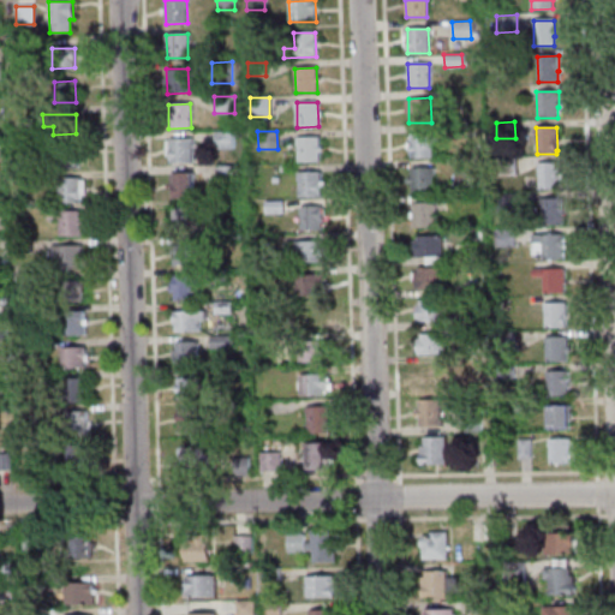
[(232,149),(214,149),(214,132),(232,132),(232,149)]
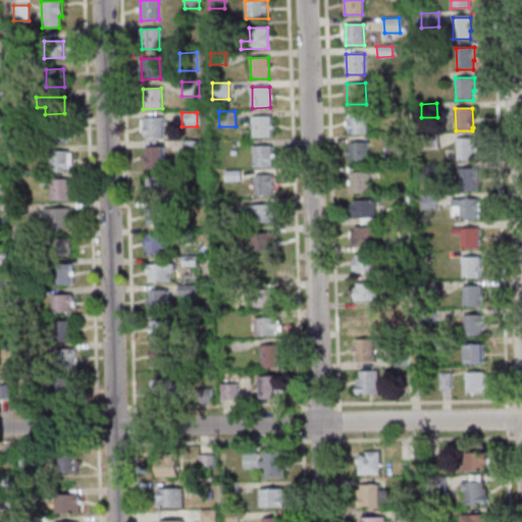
[(366,134),(348,134),(348,113),(366,113),(366,134)]
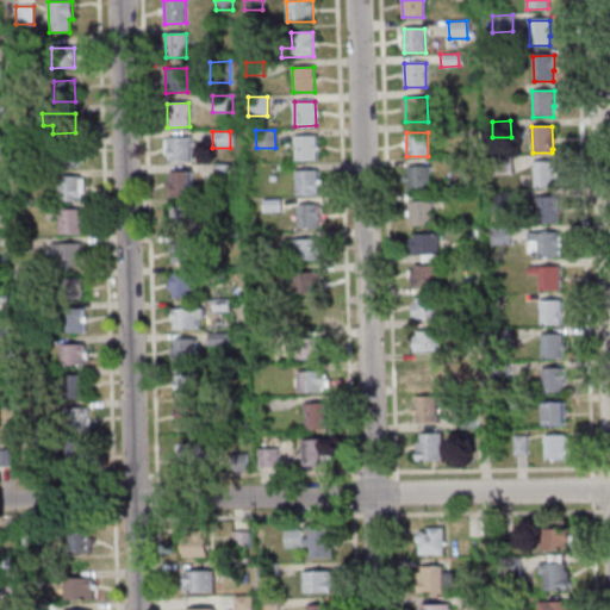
[(316,136),(316,161),(296,162),(294,137),(316,136)]
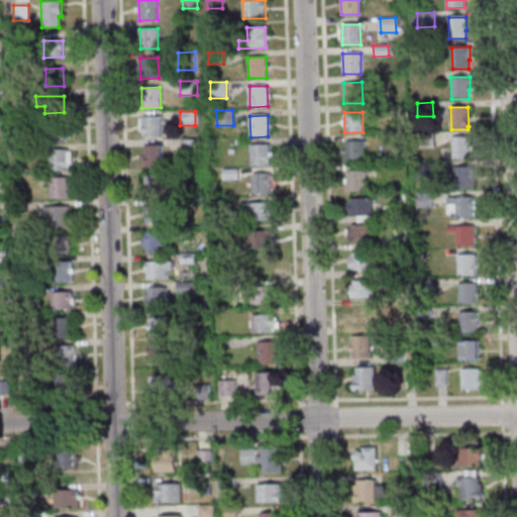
[(161,137),(143,137),(142,117),(161,116),(161,137)]
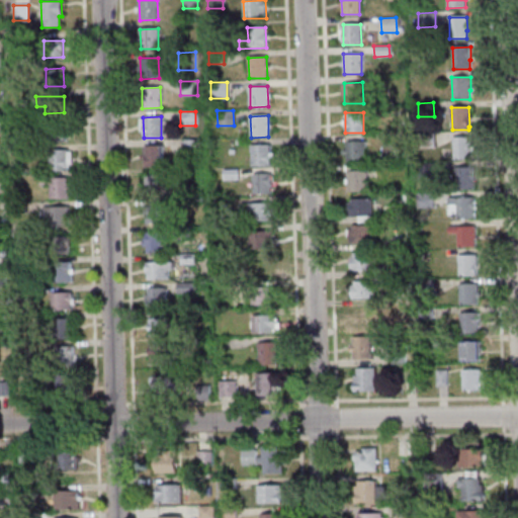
[(21,128),(7,130),(7,119),(21,118),(21,128)]
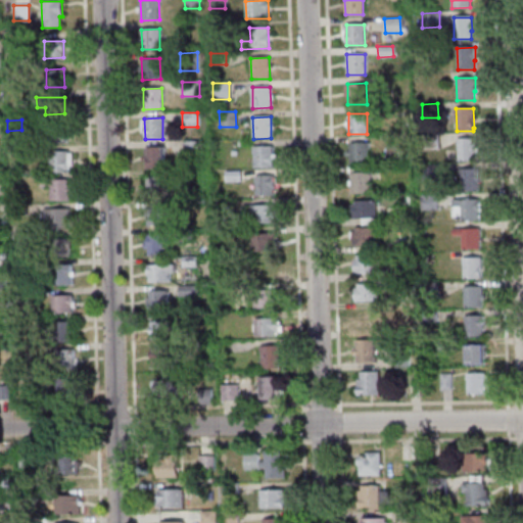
[(65,125),(65,142),(42,142),(41,126),(65,125)]
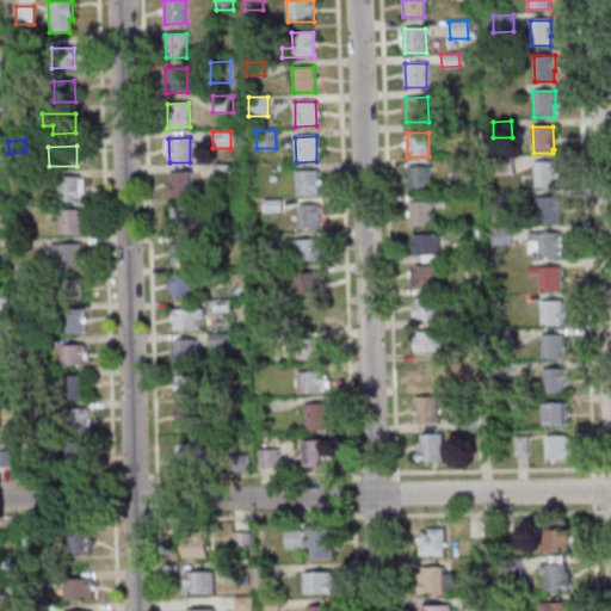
[(492,158),(512,156),(512,174),(492,174),(492,158)]
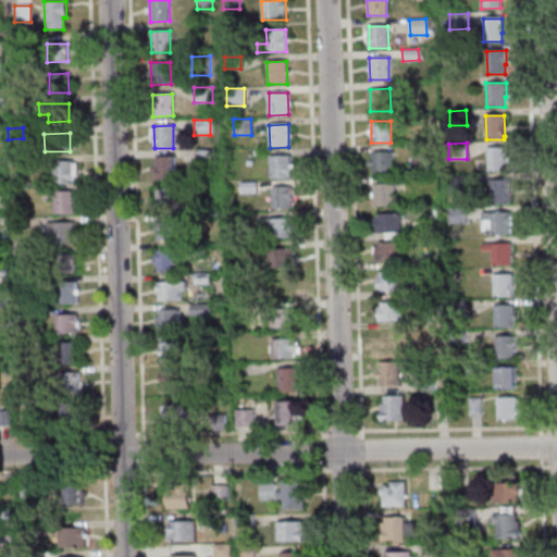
[(487,148),(506,148),(506,161),(505,161),(506,171),(489,171),(487,148)]
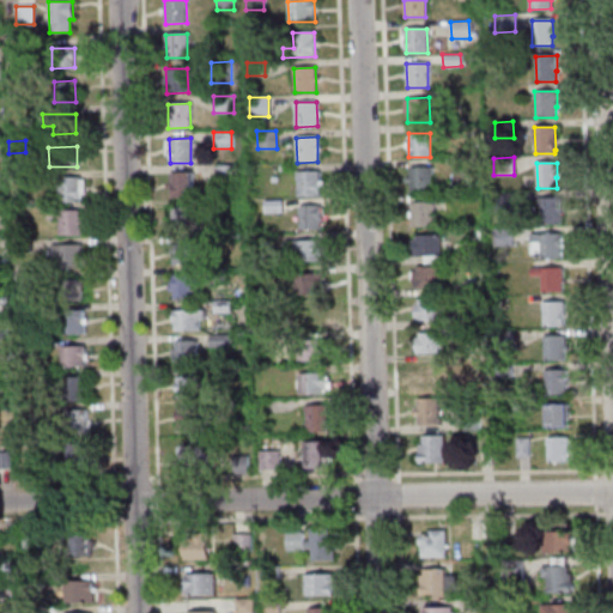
[(216,183),(214,165),(235,164),(236,183),(216,183)]
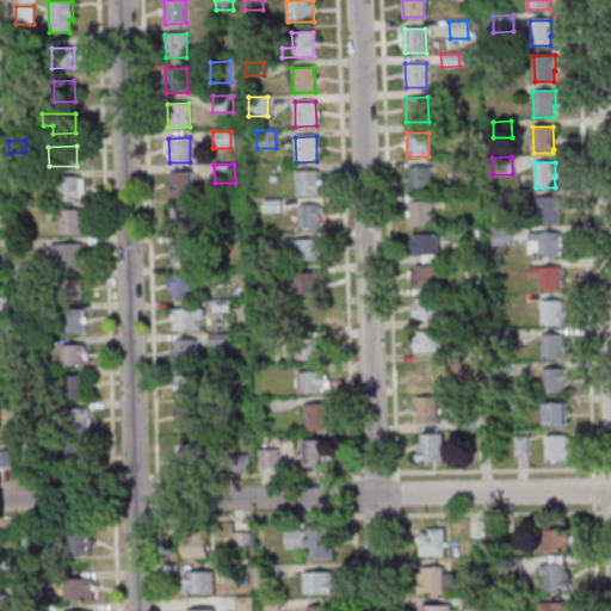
[(408,191),(408,167),(430,167),(431,191),(408,191)]
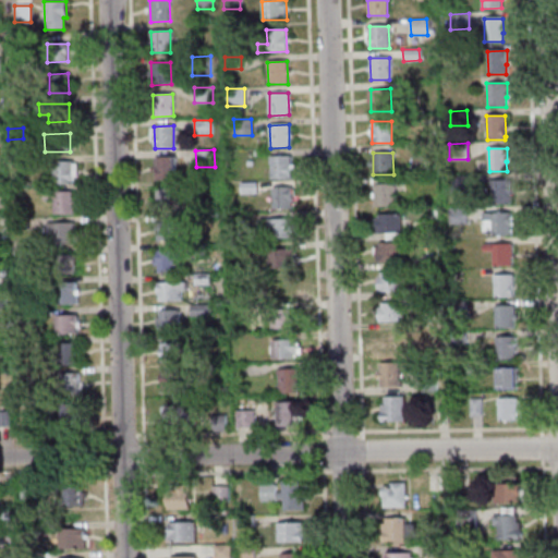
[(270,157),(290,156),(290,179),(271,179),(270,157)]
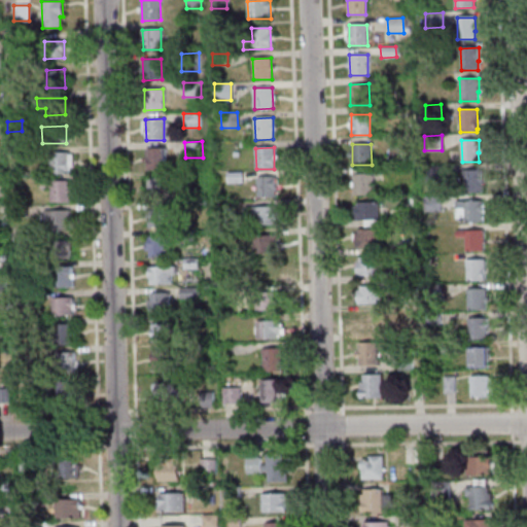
[(166,170),(147,170),(146,149),(165,148),(166,170)]
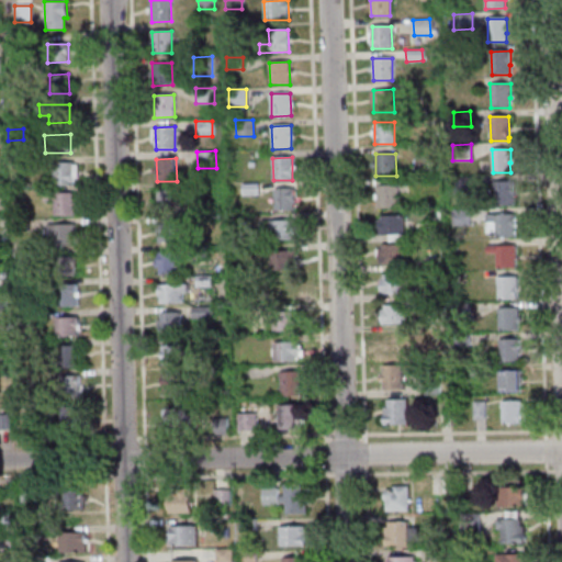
[(53,163),(71,161),(72,184),(53,186),(53,163)]
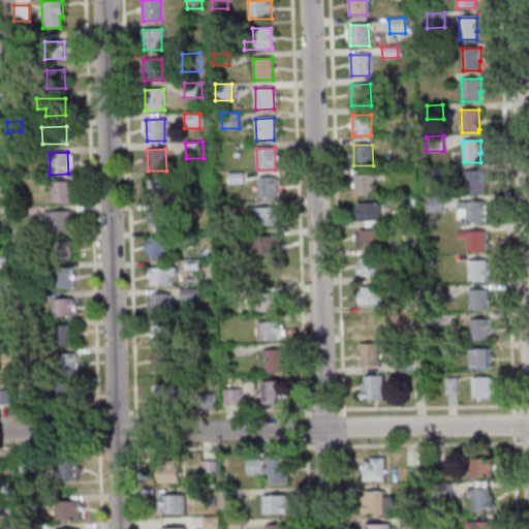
[(465,172),(483,170),(484,185),(483,185),(483,193),(465,194),(465,172)]
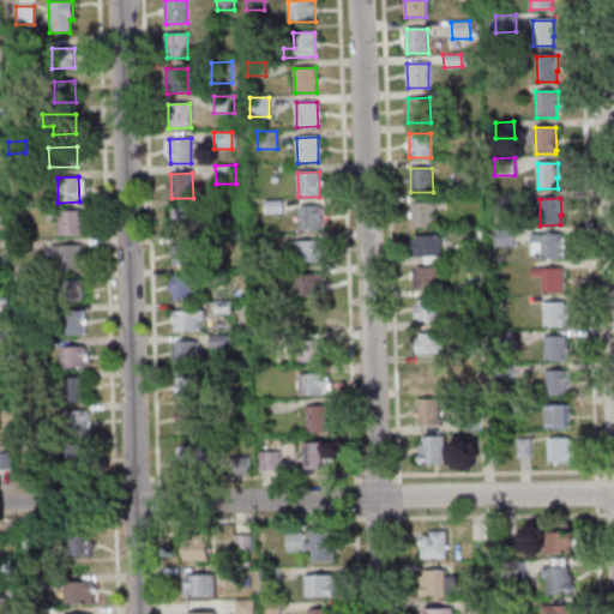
[(264,202),(282,202),(282,214),(264,214),(264,202)]
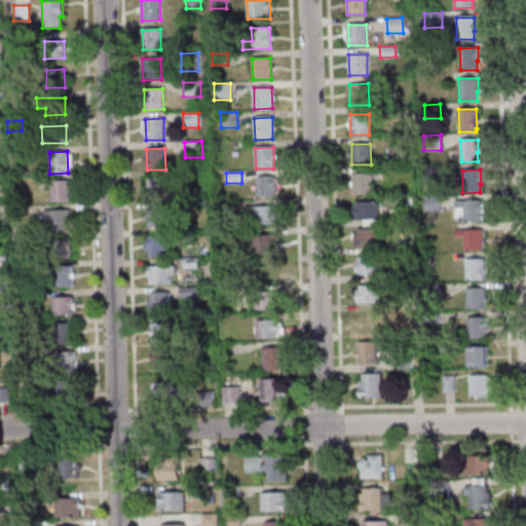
[(352,195),(351,174),(371,174),(372,194),(352,195)]
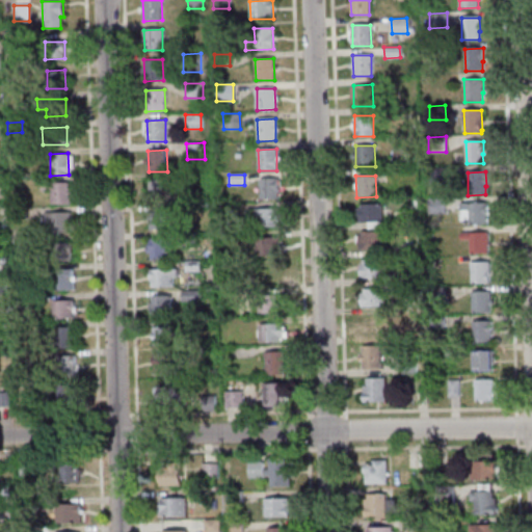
[(259,179),(277,178),(277,198),(260,200),(259,179)]
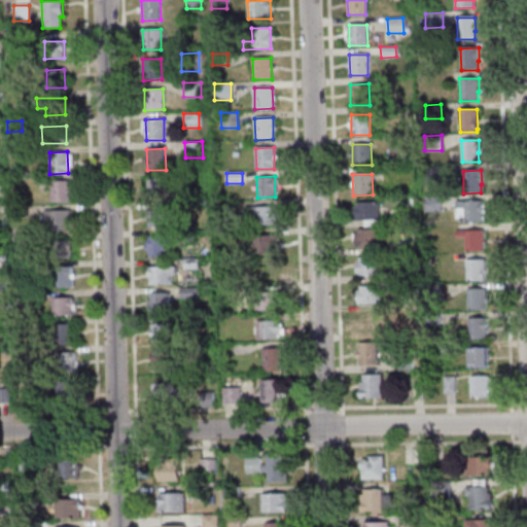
[(147,201),(146,179),(172,178),(172,184),(164,184),(165,200),(147,201)]
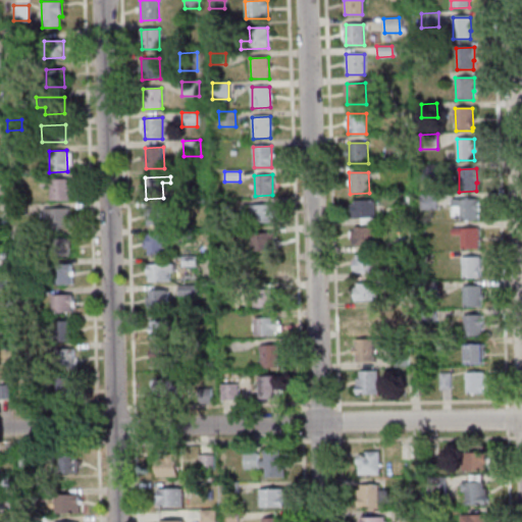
[(67,179),(67,188),(70,188),(70,192),(67,192),(68,200),(50,200),(49,187),(40,187),(40,179),(67,179)]
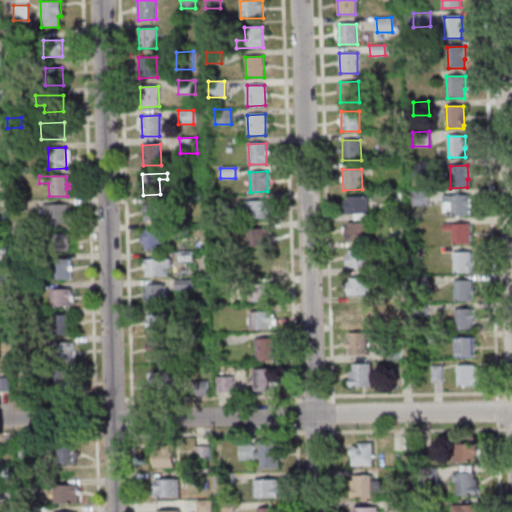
[(428,205),(414,206),(413,191),(427,191),(428,205)]
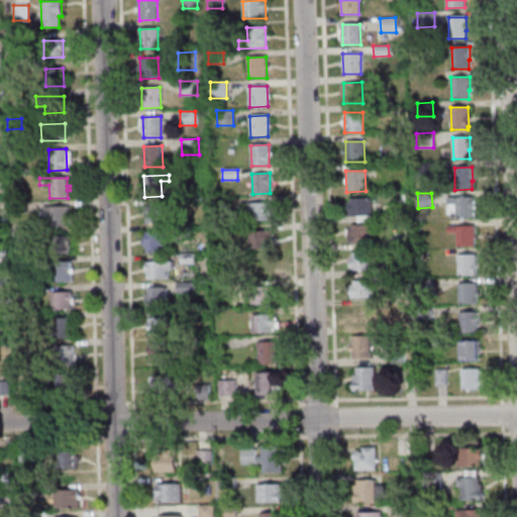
[(473,197),(473,218),(456,218),(456,215),(447,215),(446,198),(473,197)]
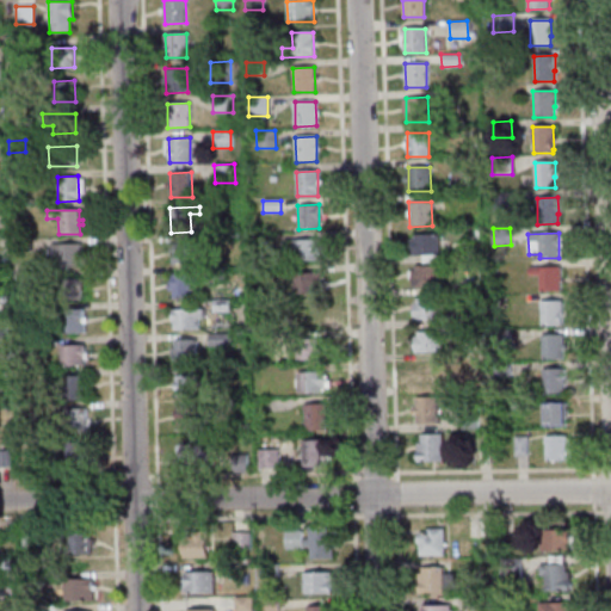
[(269,234),(270,248),(252,250),(252,234),(269,234)]
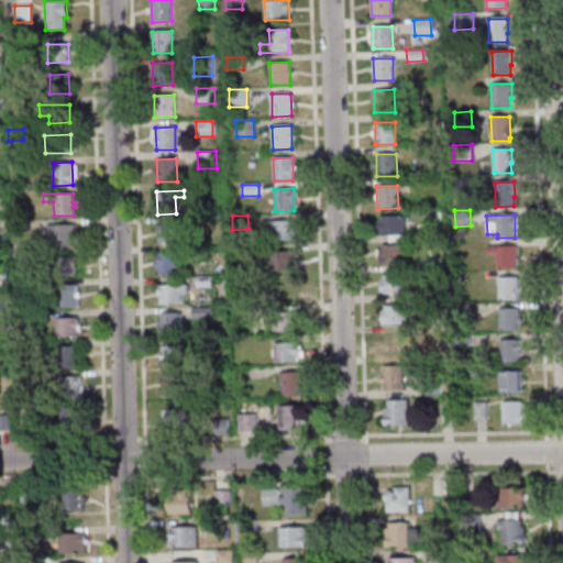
[(378,235),(378,221),(382,221),(382,217),(404,217),(404,234),(378,235)]
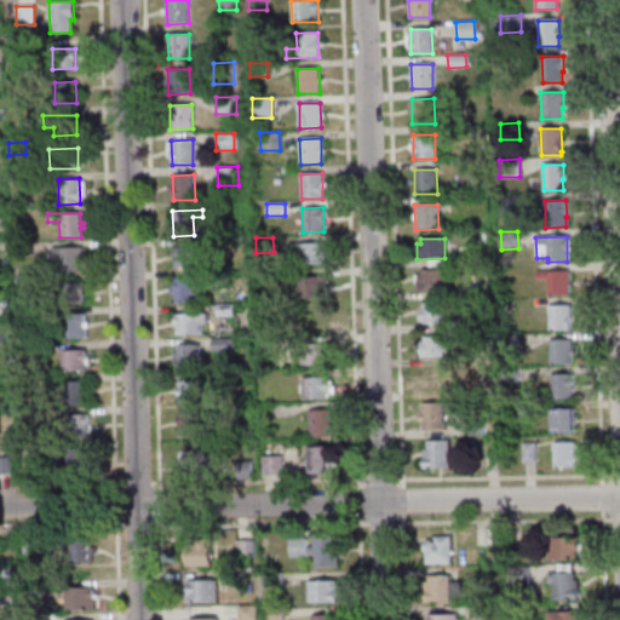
[(12,244),(30,244),(30,254),(12,256),(12,244)]
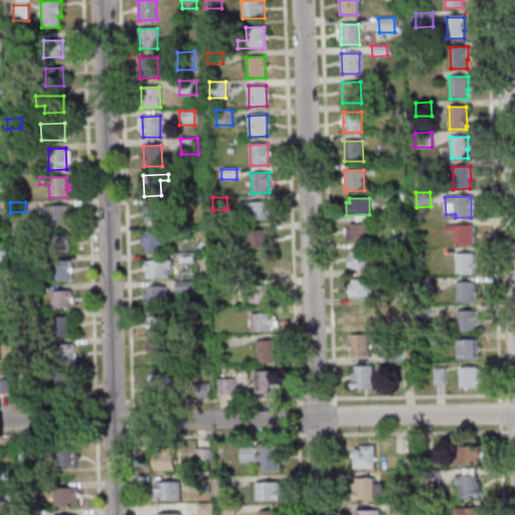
[(269,202),(270,215),(267,215),(268,219),(246,219),(246,202),(269,202)]
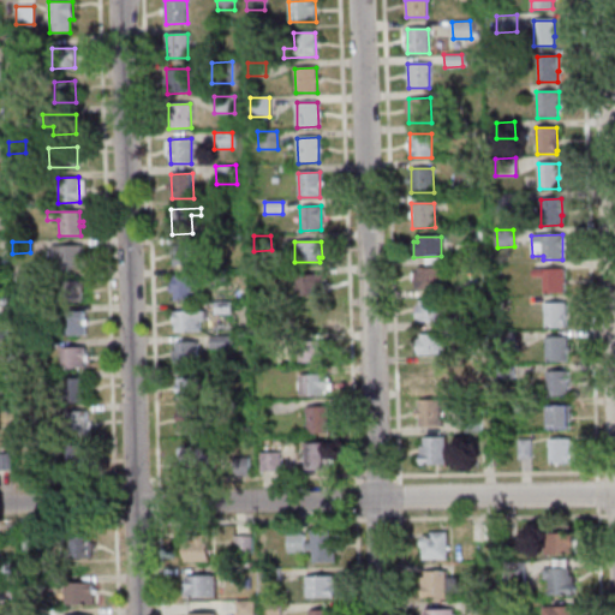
[(197,266),(173,266),(173,246),(196,245),(197,266)]
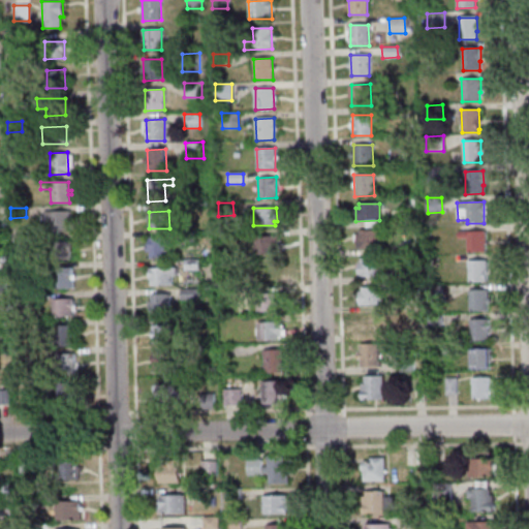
[(43,212),(68,212),(69,231),(52,231),(51,221),(44,221),(43,212)]
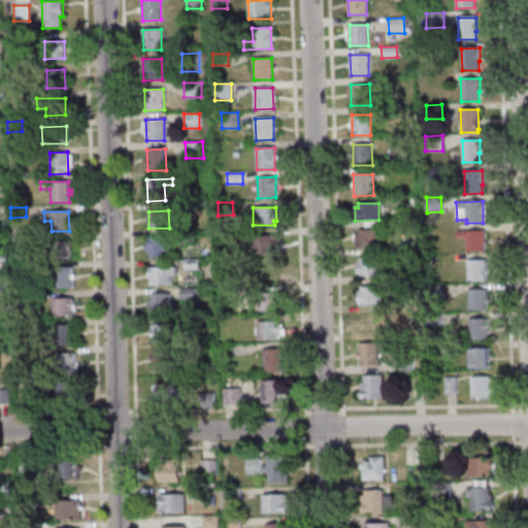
[(380,246),(356,248),(356,234),(358,234),(358,231),(378,230),(380,246)]
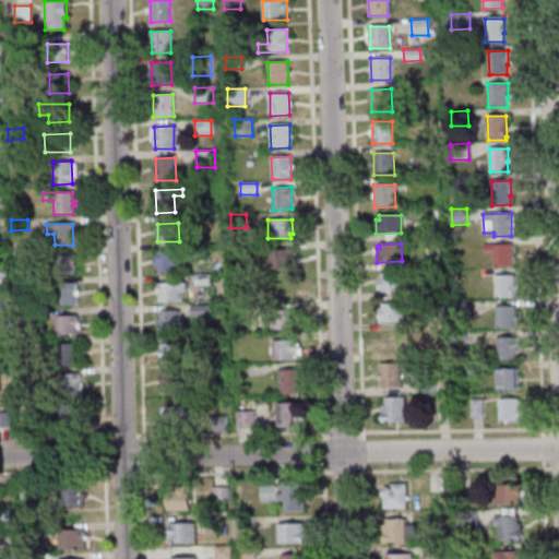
[(484,245),(512,245),(512,259),(512,266),(494,268),(494,252),(485,252),(484,245)]
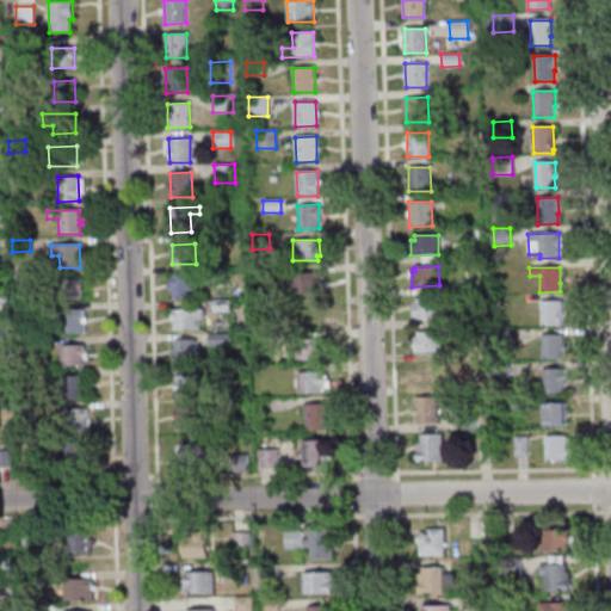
[(13,285),(13,273),(31,272),(31,284),(13,285)]
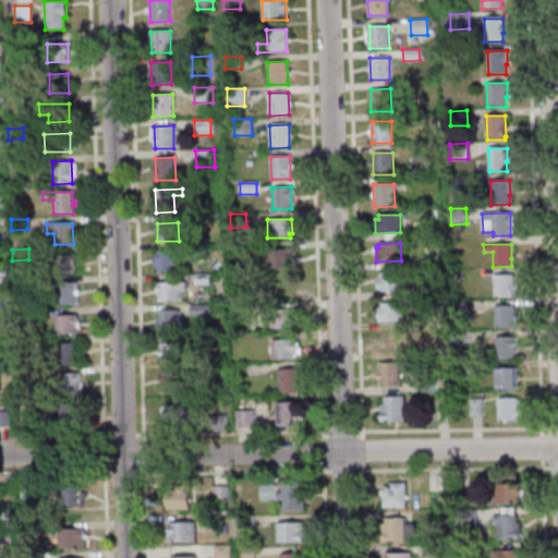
[(268,250),(292,250),(293,270),(268,270),(268,250)]
